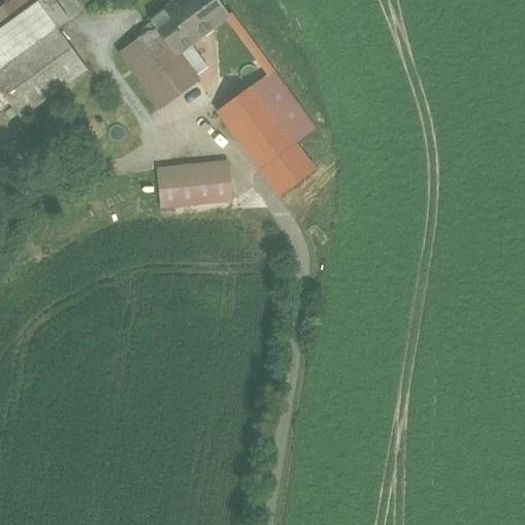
[(0,70),(57,28),(70,18),(56,0),(36,0),(0,27),(0,70)]
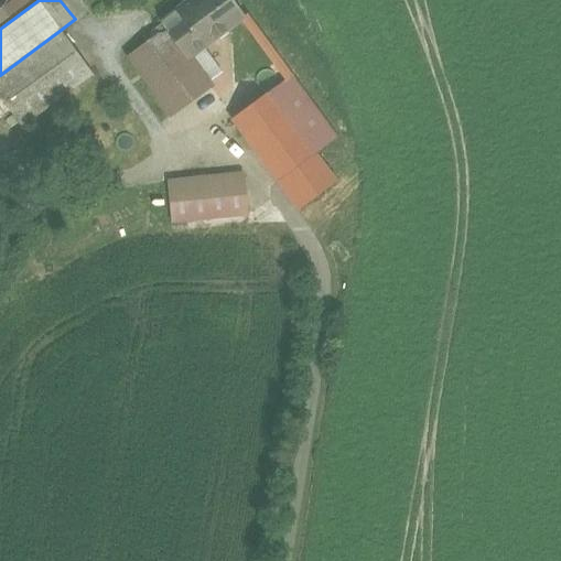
[(184,20),(203,45),(246,14),(234,0),(180,0),(173,4),(184,20)]
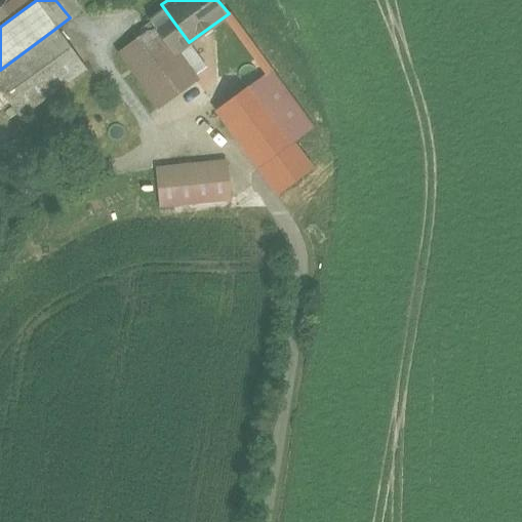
[(161,26),(191,67),(201,58),(189,42),(171,18),(161,26)]
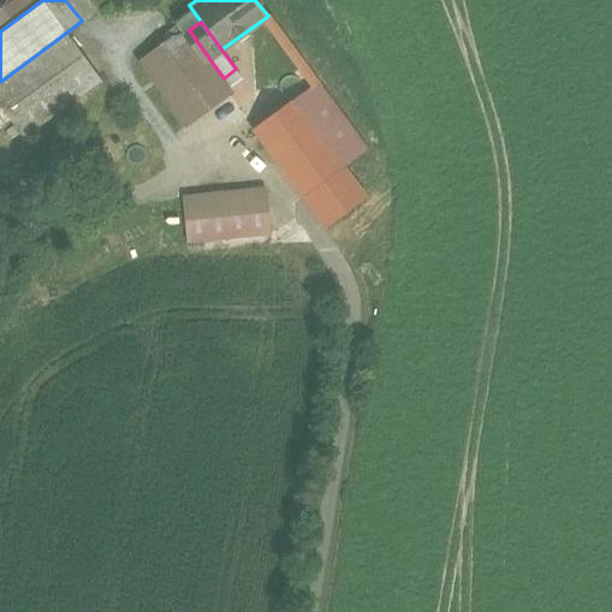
[(185,27),(136,63),(183,129),(233,91),(224,78),(189,30),(185,27)]
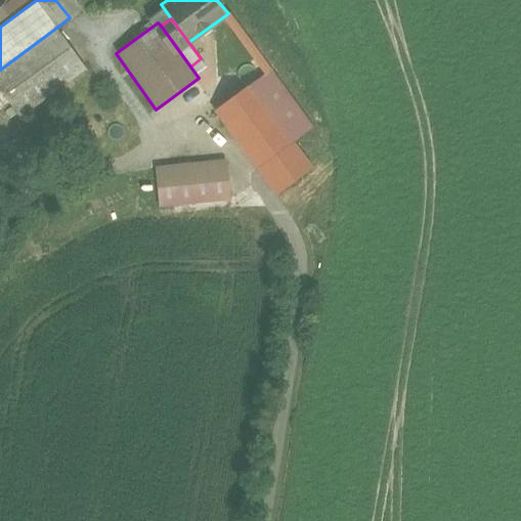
[(0,89),(20,118),(87,69),(56,28),(0,70),(0,89)]
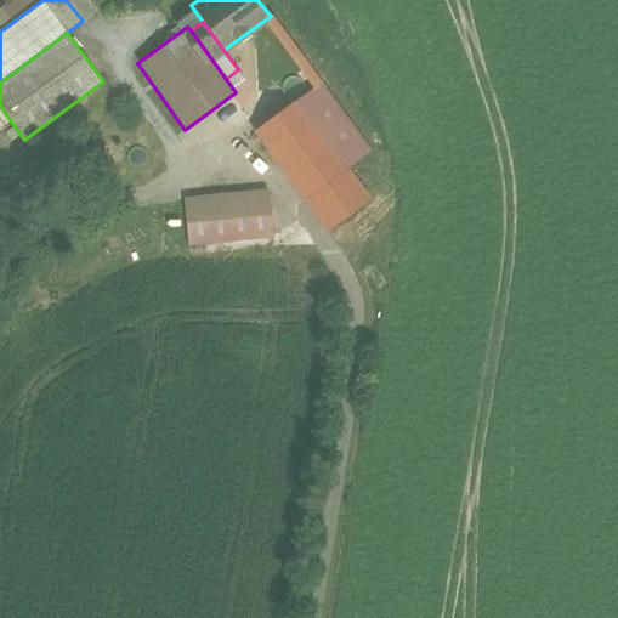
[(324,84),(256,132),(302,198),(347,165),(370,149),(324,84)]
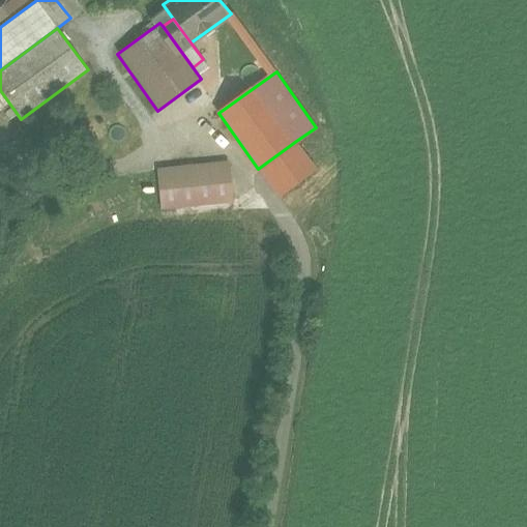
[(116,130),(120,146),(141,140),(136,124),(116,130)]
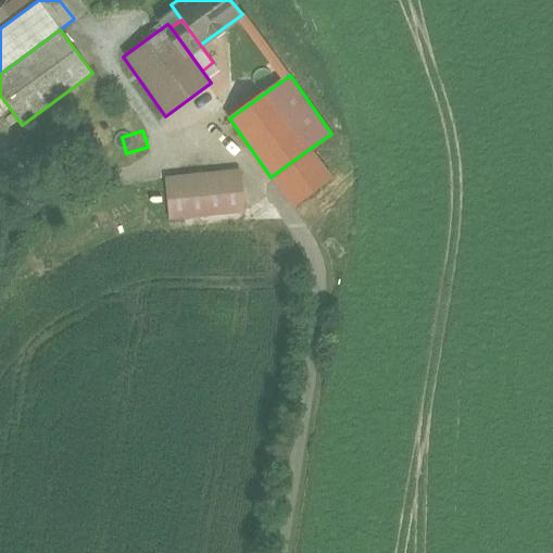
[(331,175),(311,148),(271,177),(290,204),(331,175)]
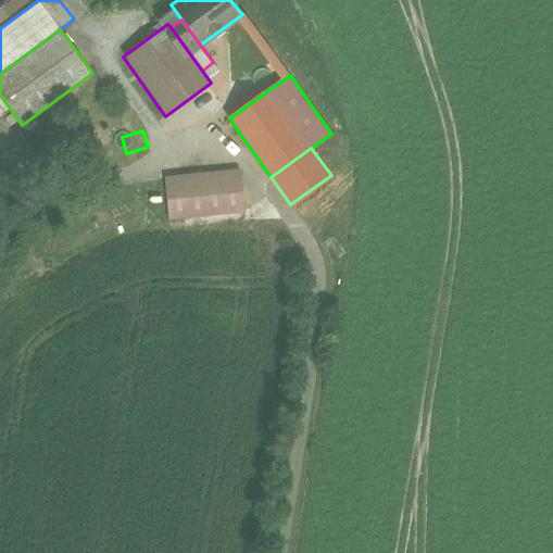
[(242,211),(238,168),(163,177),(165,197),(168,218),(242,211)]
